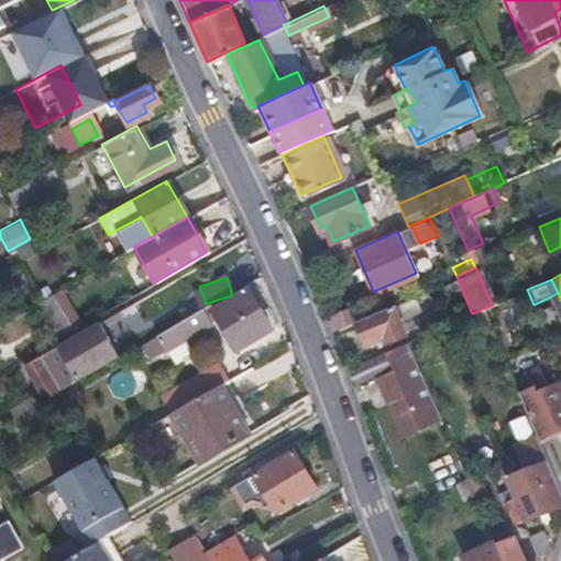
[(218,304),(215,301),(188,318),(158,334),(139,345),(147,360),(211,322),(208,317),(216,314),(237,348),(270,328),(246,289),(218,304)]
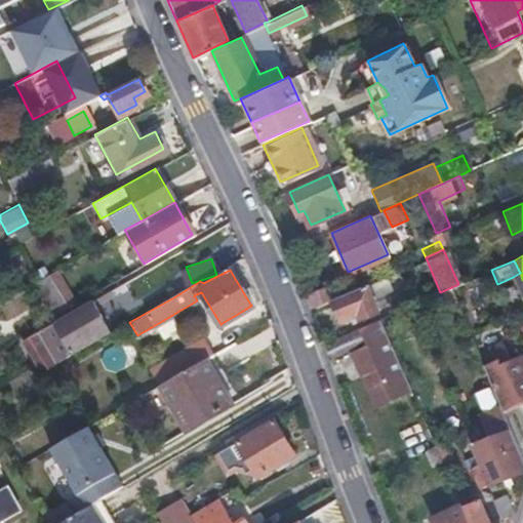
[(491,270),(458,284),(449,288),(454,302),(496,282),(491,270)]
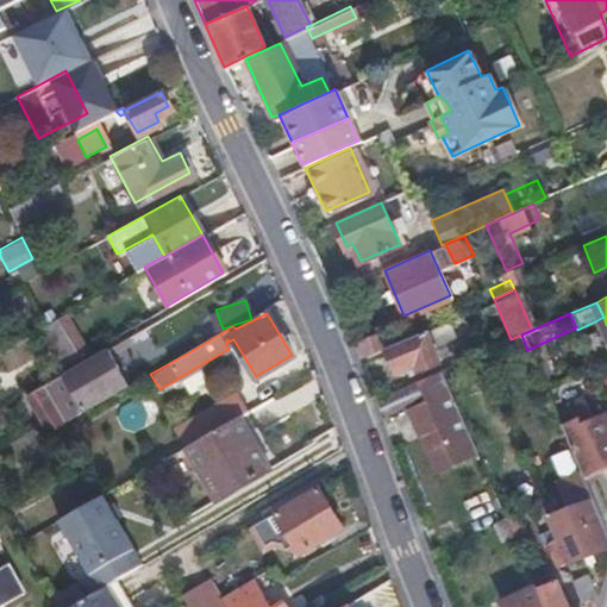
[(605,342),(606,339),(606,325),(604,317),(595,321),(605,342)]
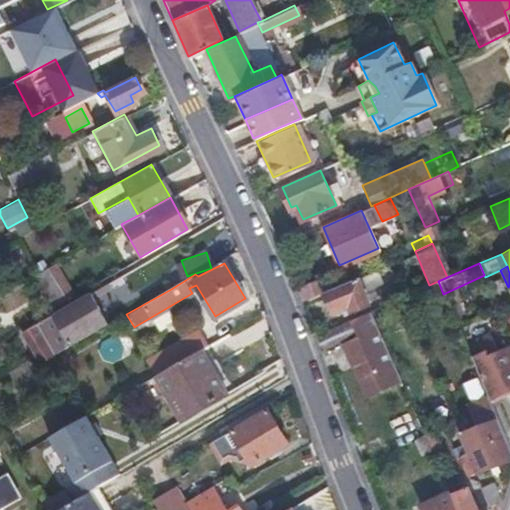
[(376,267),(330,287),(325,290),(335,310),(353,303),(356,312),(370,305),(367,297),(385,288),(376,267)]
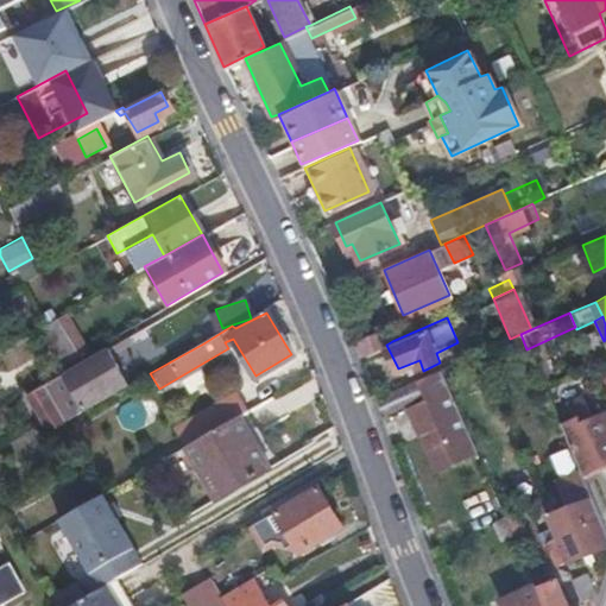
[(45,324),(36,330),(57,370),(76,358),(54,320),(45,324)]
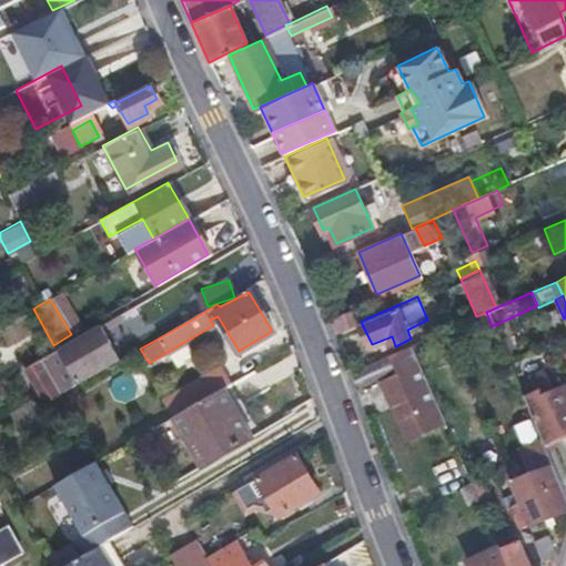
[(361,305),(330,319),(335,333),(361,322),(366,319),(361,305)]
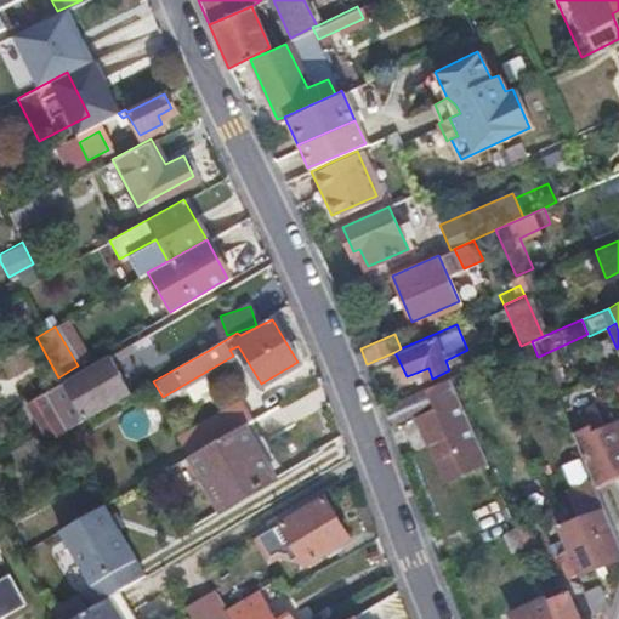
[(166,355),(175,369),(208,351),(198,335),(166,355)]
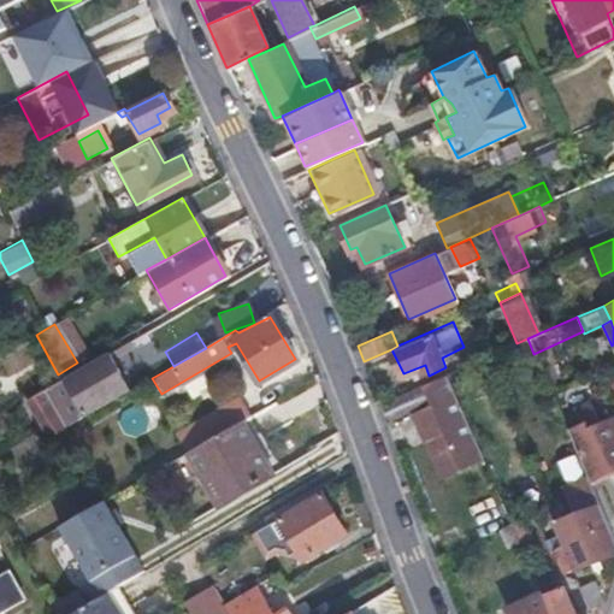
[(111,402),(89,364),(24,401),(47,440),(111,402)]
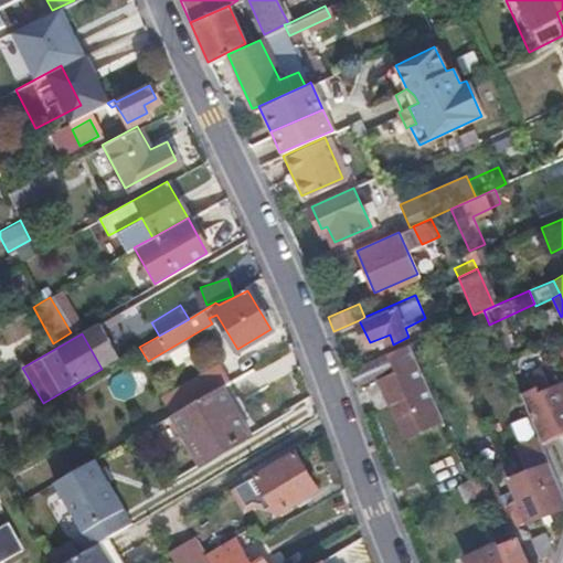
[(409,343),(386,353),(394,370),(395,372),(413,413),(435,403),(409,343)]
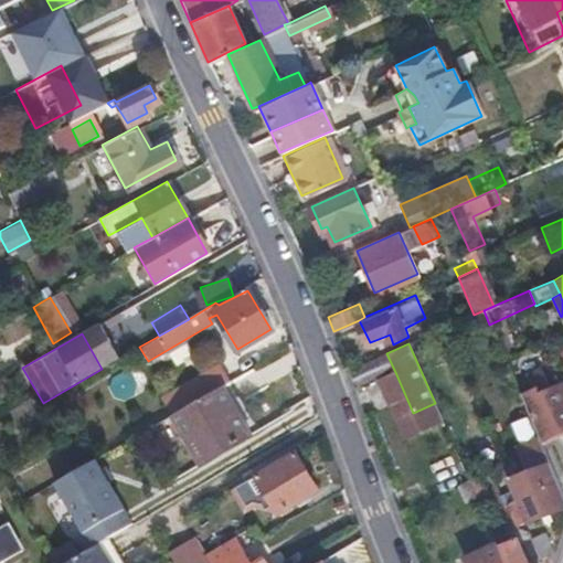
[(386,353),(349,370),(356,386),(394,370),(386,353)]
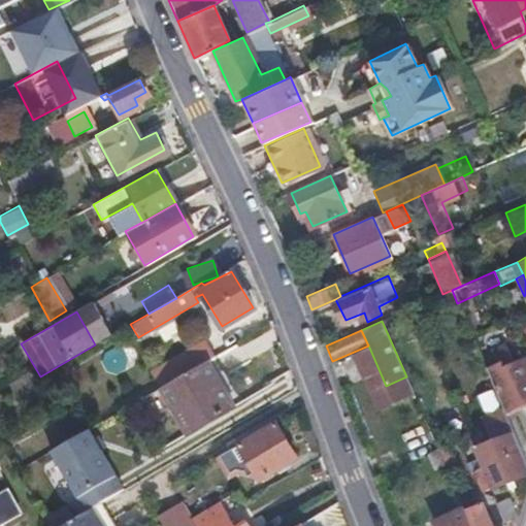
[(161,386),(205,359),(214,355),(204,340),(153,370),(161,386)]
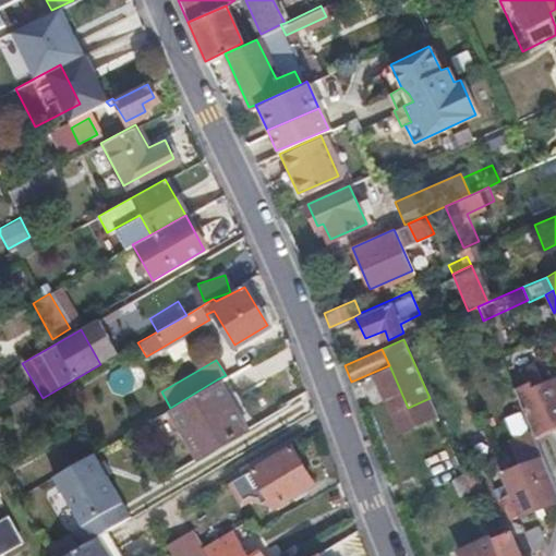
[(408,408),(390,367),(376,375),(394,413),(408,408)]
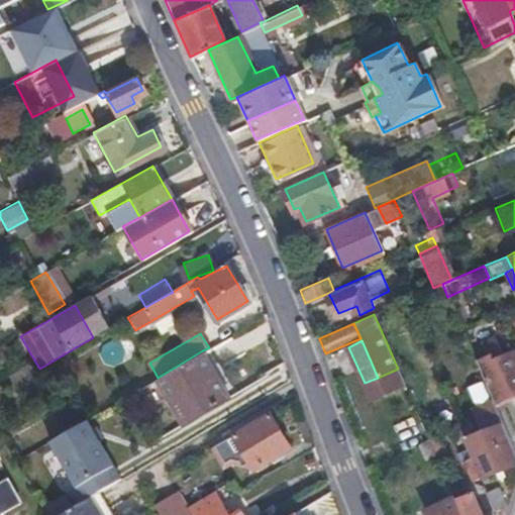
[(475,362),(492,402),(514,391),(514,361),(509,347),(475,362)]
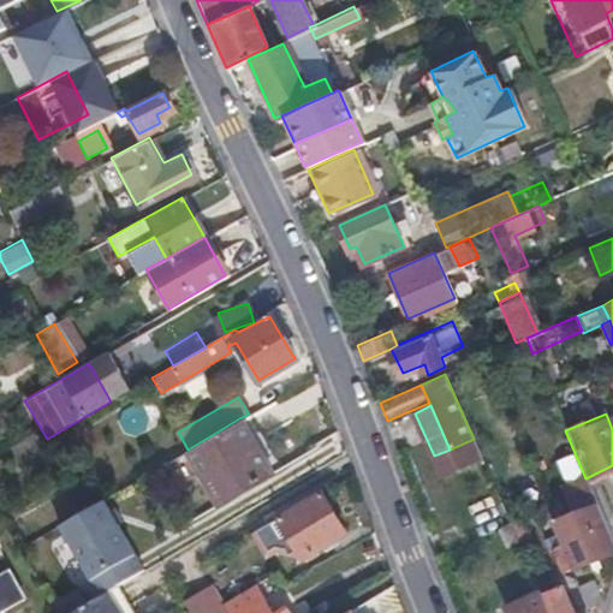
[(215,504),(271,470),(239,418),(188,450),(184,451),(195,470),(215,504)]
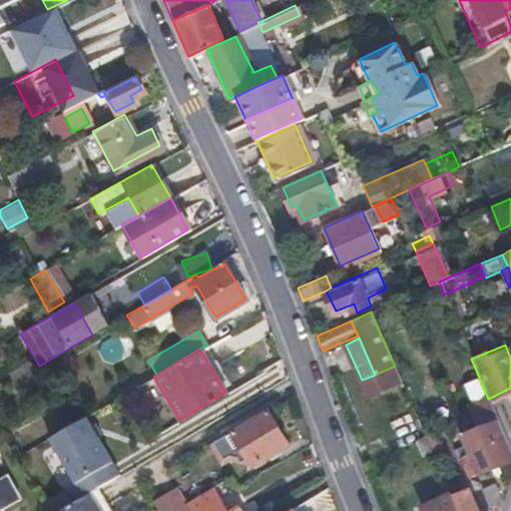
[(395,366),(375,375),(381,389),(402,380),(395,366)]
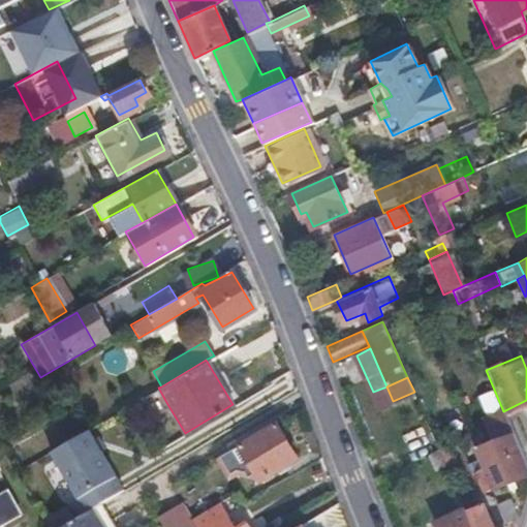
[(386,386),(373,392),(379,407),(393,401),(386,386)]
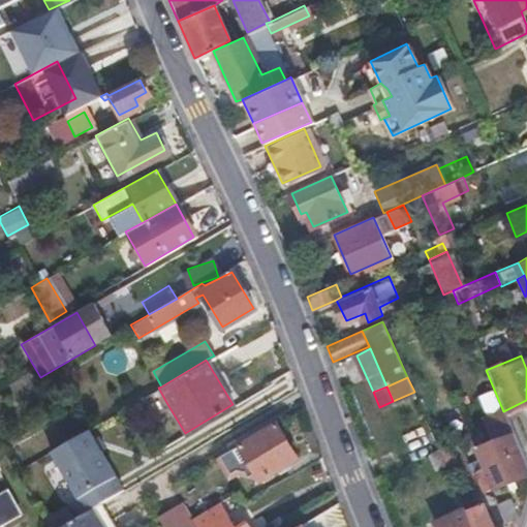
[(157,409),(167,404),(158,388),(149,394),(157,409)]
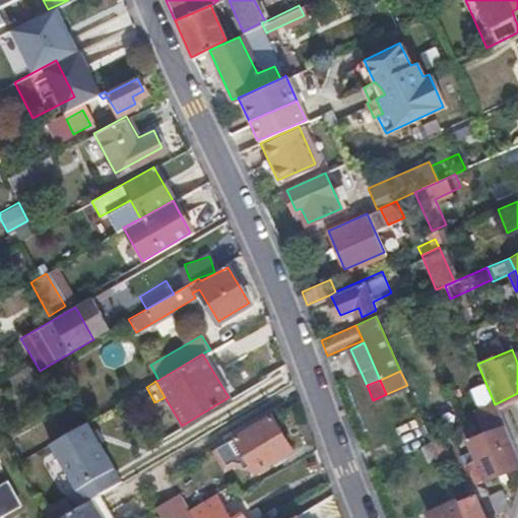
[(293,449),(272,415),(236,438),(255,471),(293,449)]
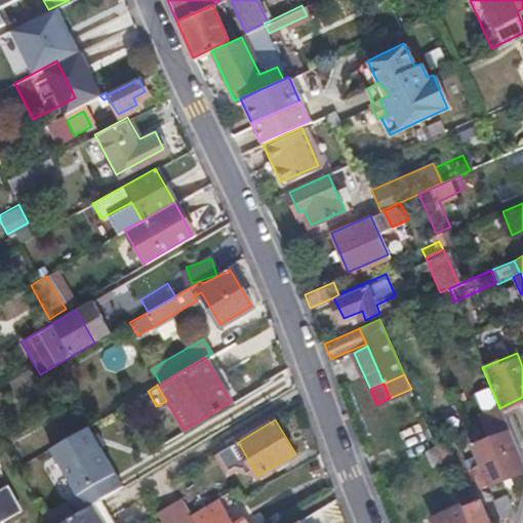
[(97,424),(52,443),(80,508),(125,488),(97,424)]
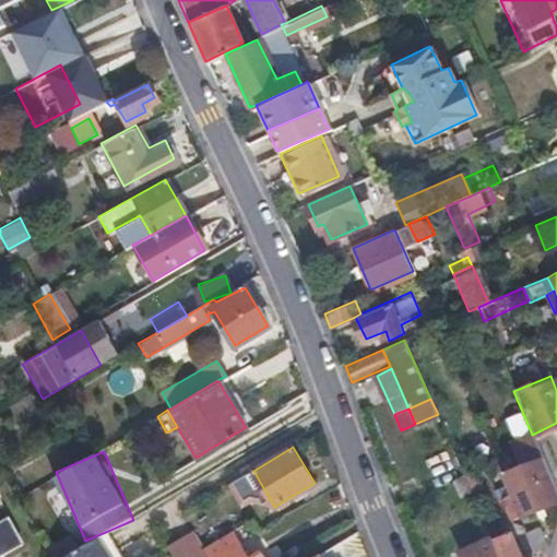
[(500,489),(513,519),(556,499),(556,494),(542,459),(507,474),(510,485),(500,489)]
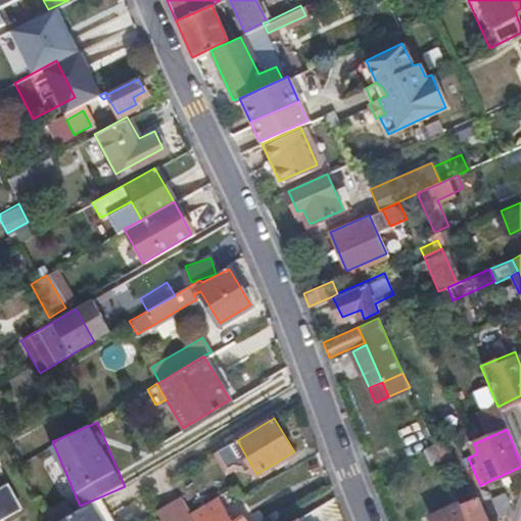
[(413,450),(421,468),(440,459),(432,440),(413,450)]
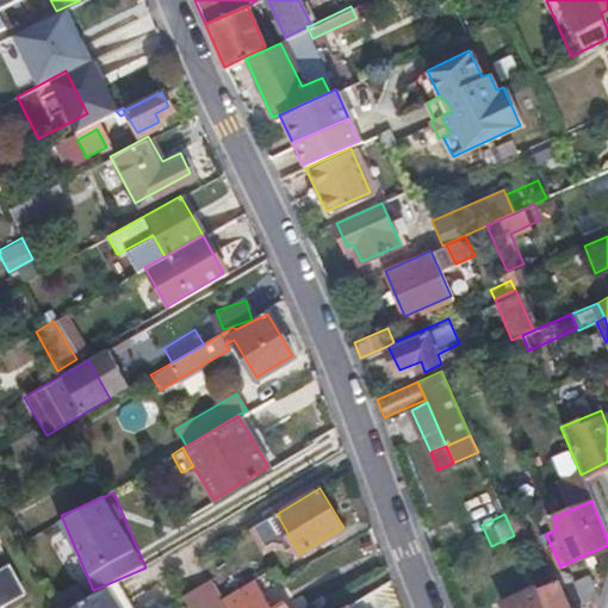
[(0,606),(20,595),(5,566),(0,569),(0,606)]
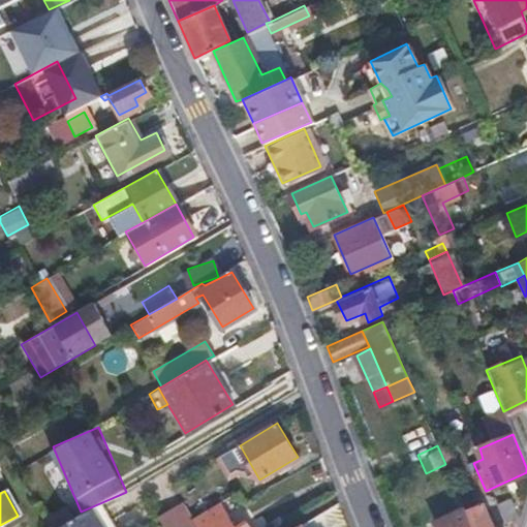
[(206,492),(188,501),(194,514),(212,503),(206,492)]
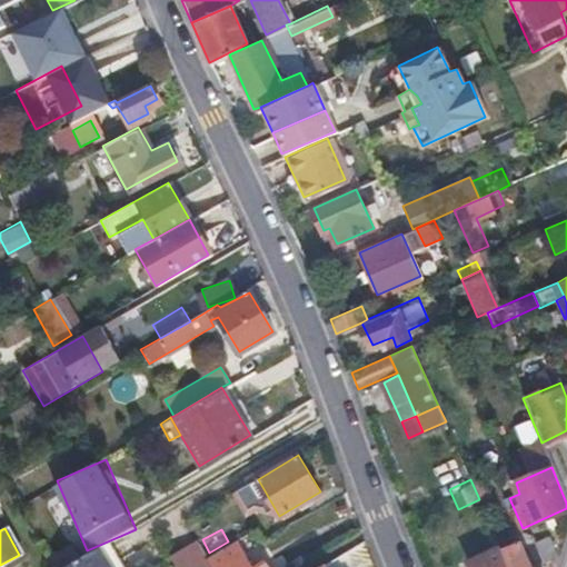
[(216,566),(268,566),(265,559),(250,566),(244,566),(237,555),(246,549),(239,537),(209,555),(216,566)]
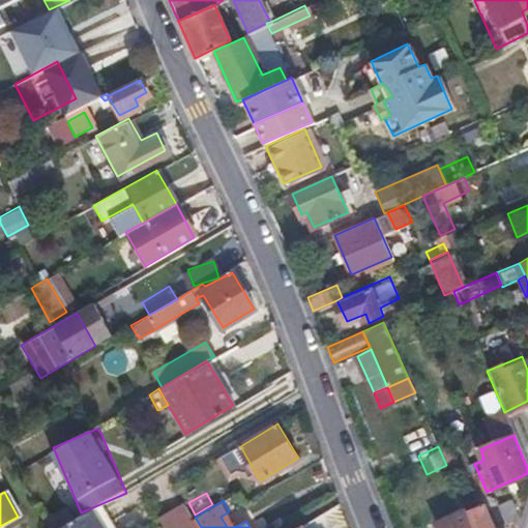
[(508,524),(517,520),(508,500),(499,504),(508,524)]
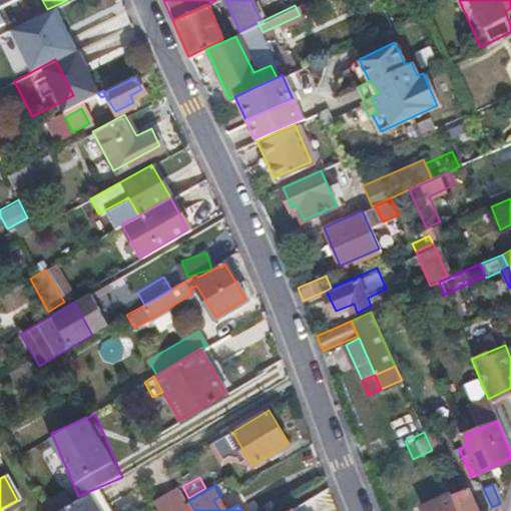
[(152,501),(157,510),(192,510),(186,501),(177,486),(152,501)]
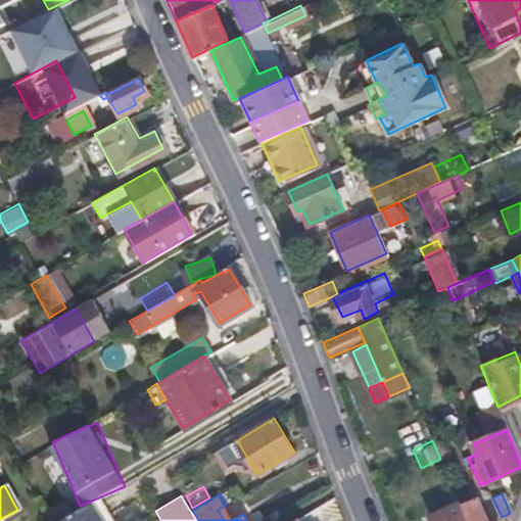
[(60,520),(99,520),(107,516),(98,499),(73,514),(60,520)]
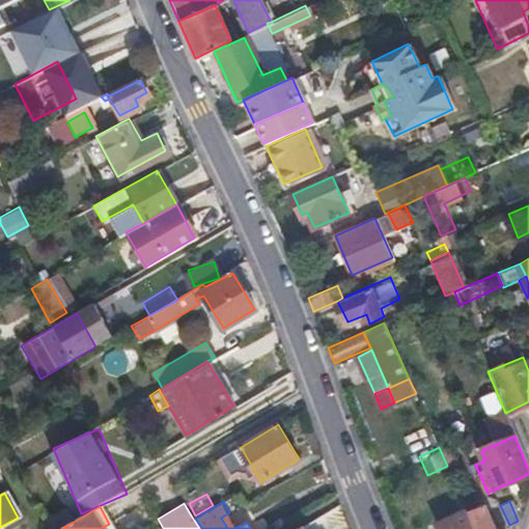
[(493,528),(484,507),(469,513),(475,528),(493,528)]
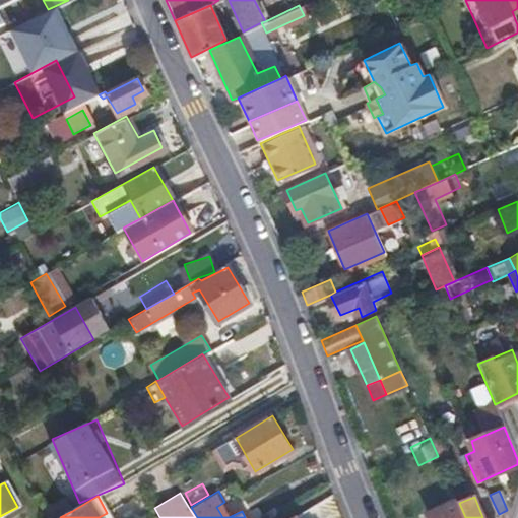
[(41,513),(44,517),(60,517),(72,511),(64,500),(41,513)]
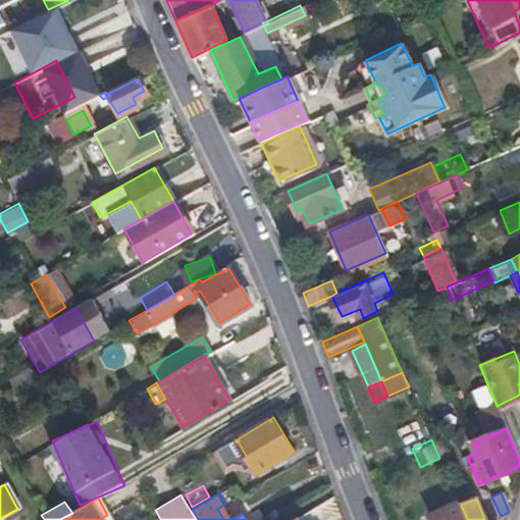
[(467,519),(461,505),(440,513),(443,519),(467,519)]
